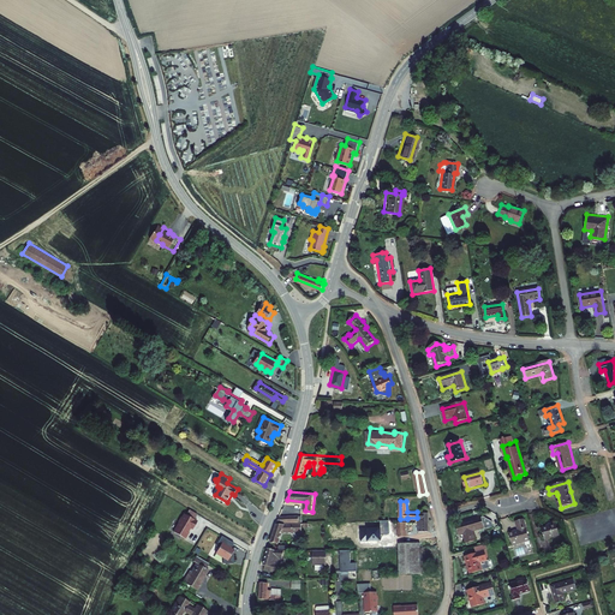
[(199,514),(191,509),(187,514),(196,519),(199,514)]
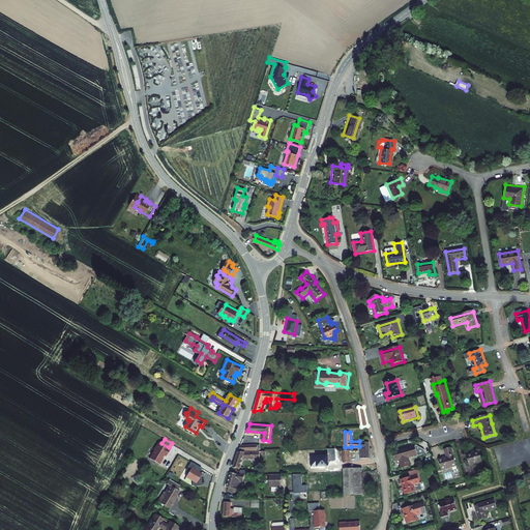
[(360,447),(361,457),(371,457),(369,441),(361,441),(359,441),(359,446),(360,447)]
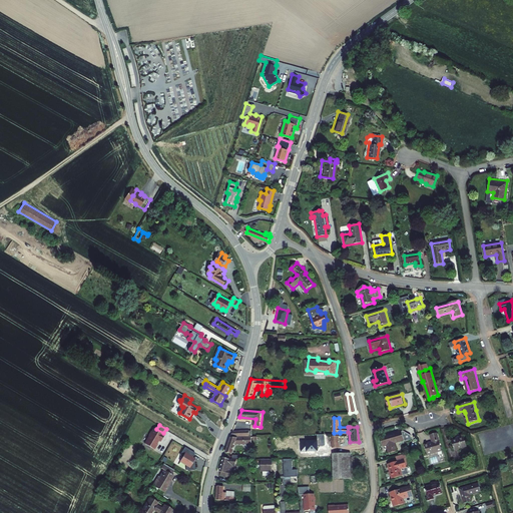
[(156,429),(155,429),(153,432),(152,431),(150,435),(150,436),(146,444),(155,449),(159,444),(158,443),(160,440),(162,441),(166,435),(163,433),(156,429)]
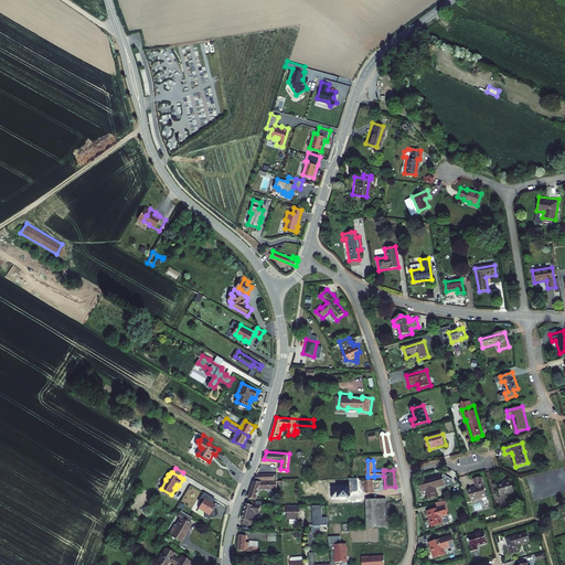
[(481,499),(489,497),(483,477),(477,479),(479,487),(478,487),(470,489),(473,501),(481,499)]
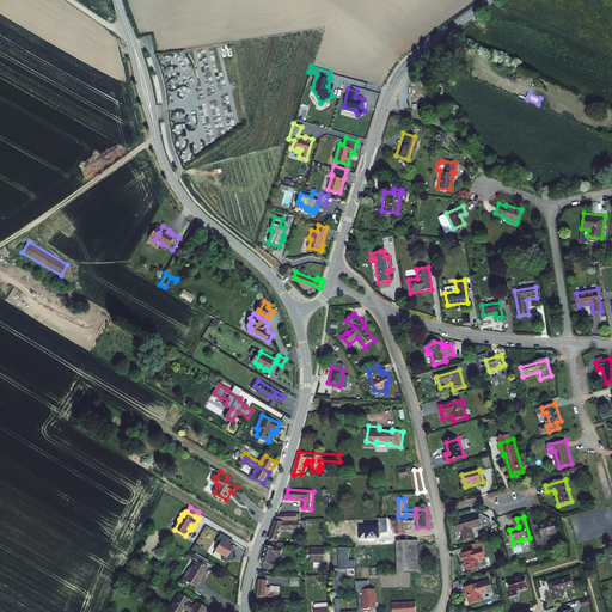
[(476,538),(473,530),(472,528),(484,525),(482,518),(460,524),(464,532),(466,542),(476,538)]
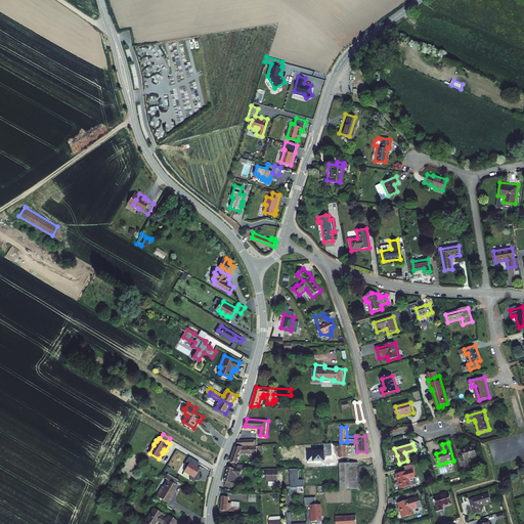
[(236,446),(231,462),(237,463),(241,452),(258,452),(258,445),(236,446)]
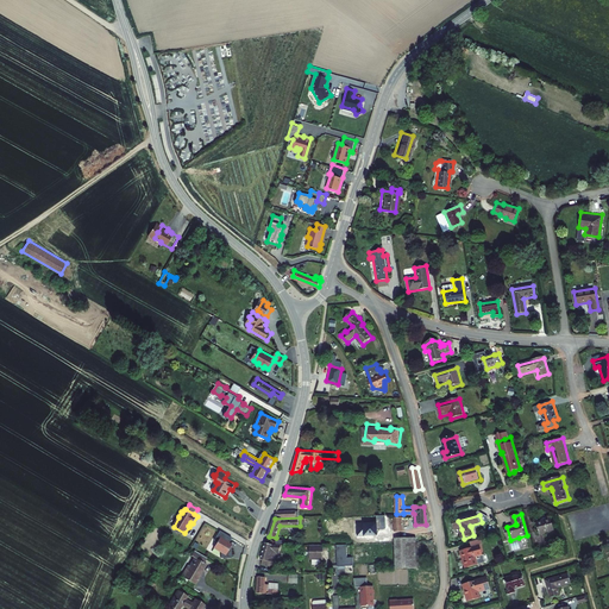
[(547,532),(556,529),(552,519),(544,521),(538,522),(541,534),(547,532)]
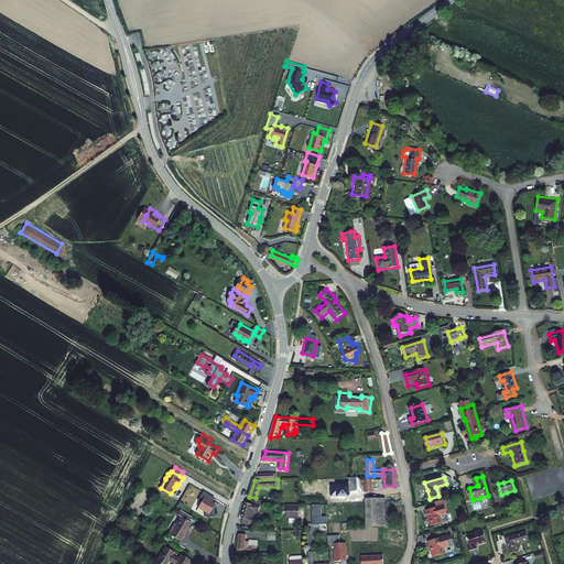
[(220,500),(208,494),(203,502),(206,505),(203,509),(210,513),(210,519),(219,519),(219,510),(217,509),(219,506),(217,505),(220,500)]
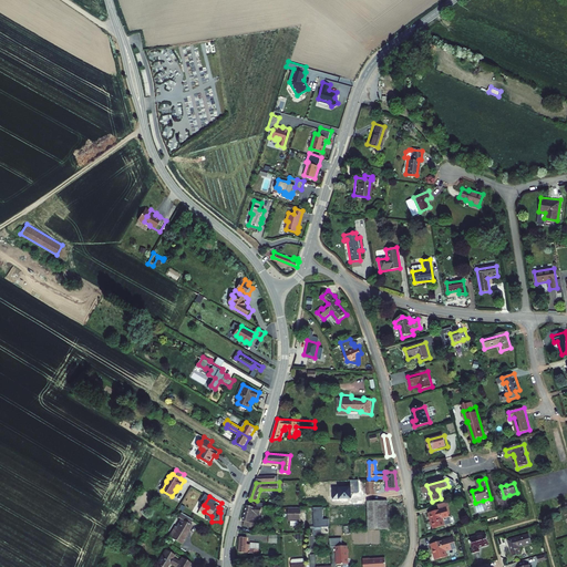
[(388,500),(367,501),(368,528),(389,527),(388,500)]
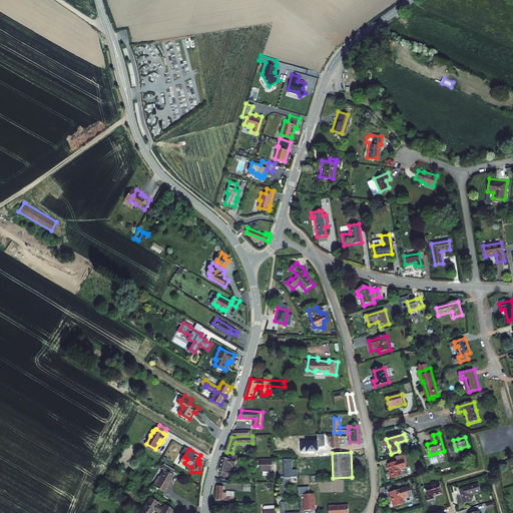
[(222,471),(221,475),(232,477),(232,473),(230,473),(232,464),(234,464),(234,465),(236,465),(238,458),(231,458),(223,456),(220,471),(222,471)]
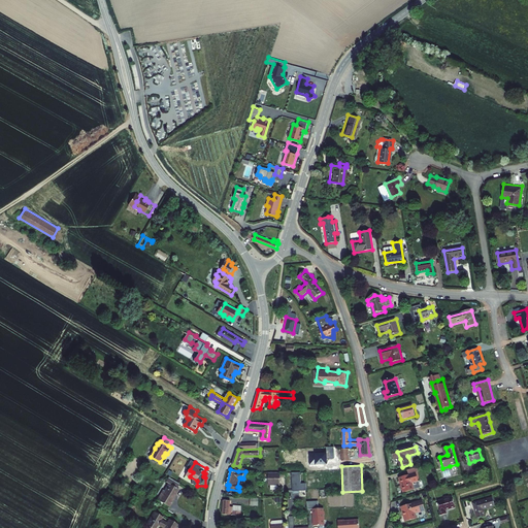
[(268,473),(268,486),(271,486),(281,485),(283,485),(282,472),(268,473)]
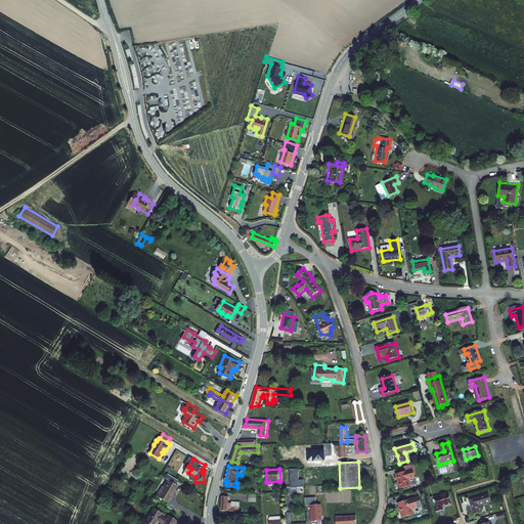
[(299,478),(299,469),(291,470),(291,479),(291,485),(292,485),(292,487),(297,486),(297,485),(305,484),(304,478),(299,478)]
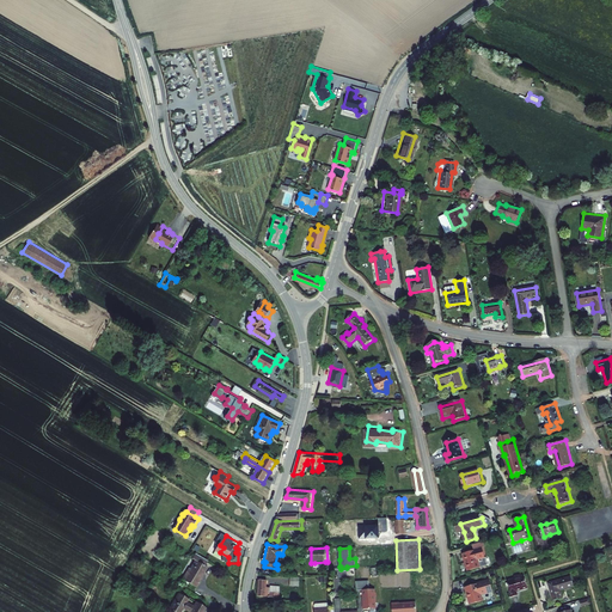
[(470,571),(490,565),(484,549),(465,554),(467,562),(470,571)]
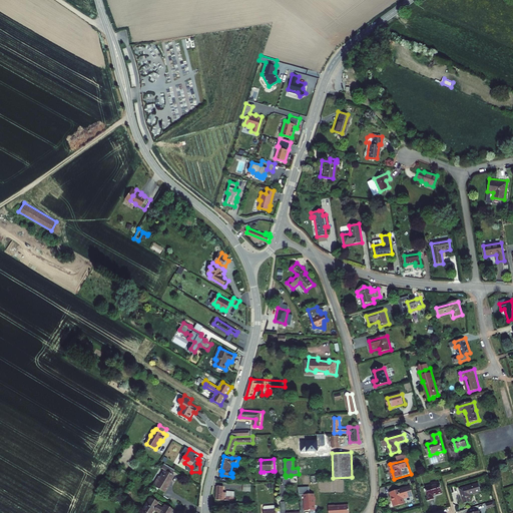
[(167,489),(166,488),(174,475),(172,474),(175,470),(164,463),(161,468),(165,470),(158,483),(156,482),(154,486),(165,492),(167,489)]
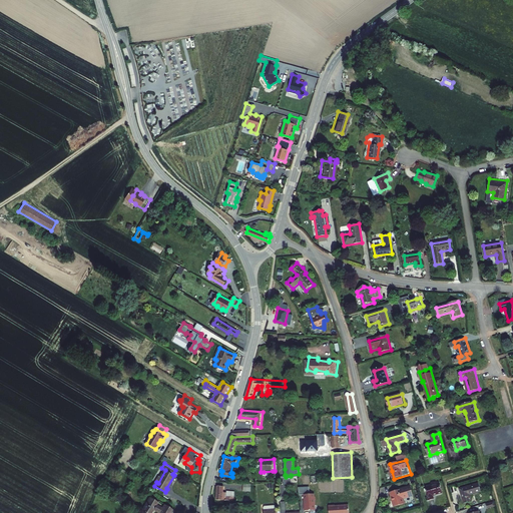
[(436,495),(445,492),(442,483),(433,485),(427,487),(431,500),(436,499),(435,495),(436,495)]
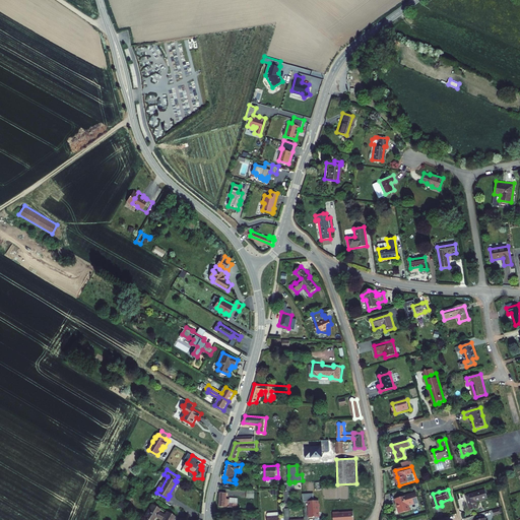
[(468,495),(473,510),(480,508),(478,501),(490,498),(488,490),(468,495)]
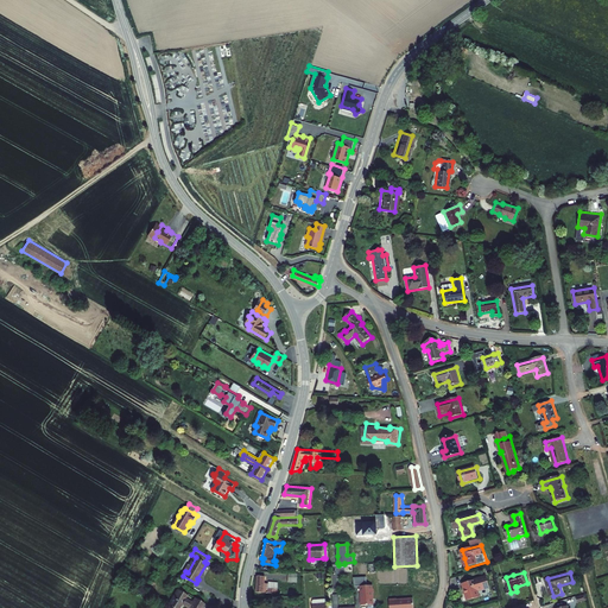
[(260,576),(260,594),(284,594),(284,589),(272,588),(272,584),(268,583),(268,576),(260,576)]
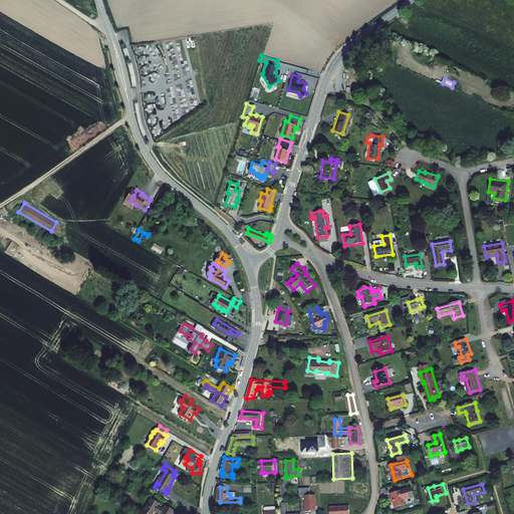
[(310,494),(310,487),(299,488),(300,495),(305,495),(305,511),(315,511),(315,501),(316,500),(316,498),(315,497),(315,494),(310,494)]
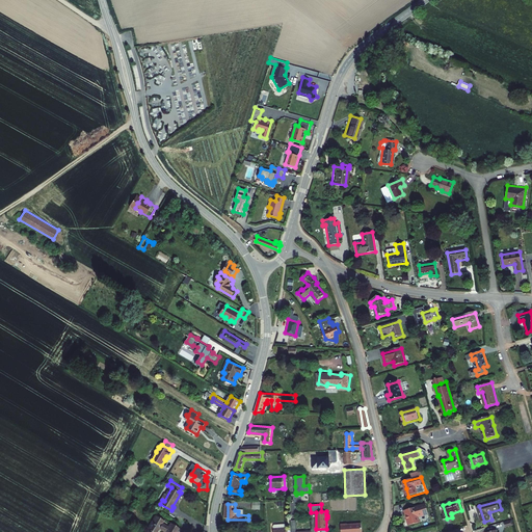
[(411,526),(423,523),(421,517),(431,514),(430,511),(428,505),(407,511),(409,517),(411,526)]
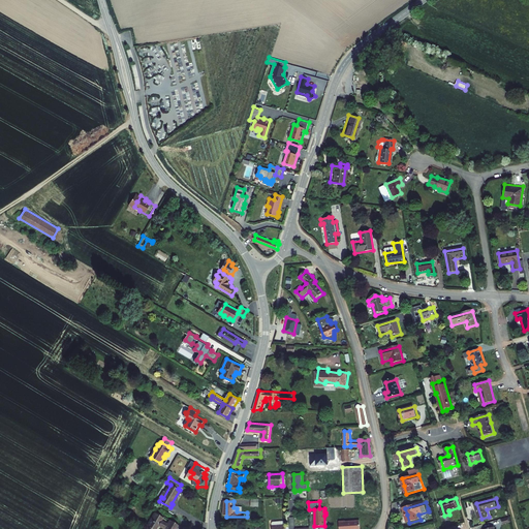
[(154,511),(146,525),(152,528),(155,528),(157,525),(163,528),(176,528),(177,528),(167,524),(161,520),(162,517),(154,511)]
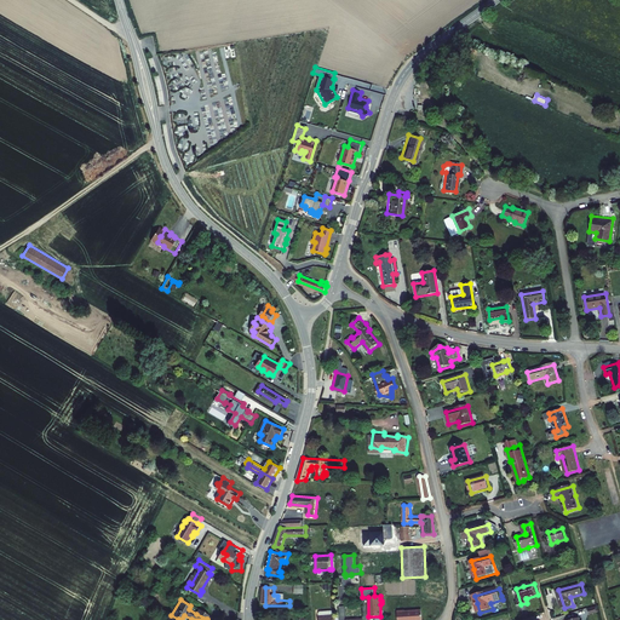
[(405,609),(397,609),(397,619),(422,619),(422,608),(405,609)]
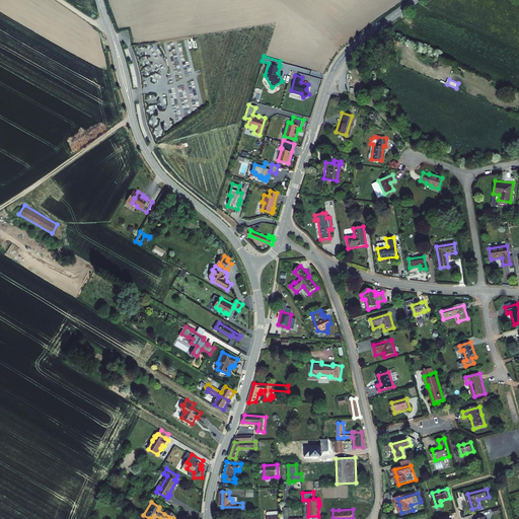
[(173,518),(175,515),(166,510),(164,514),(173,518)]
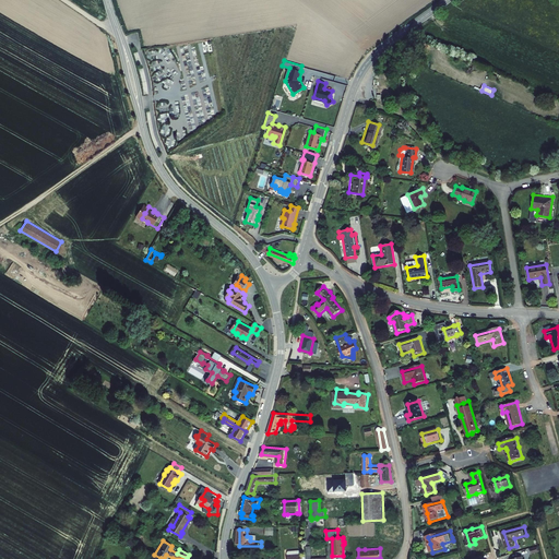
All buildings are outlined.
